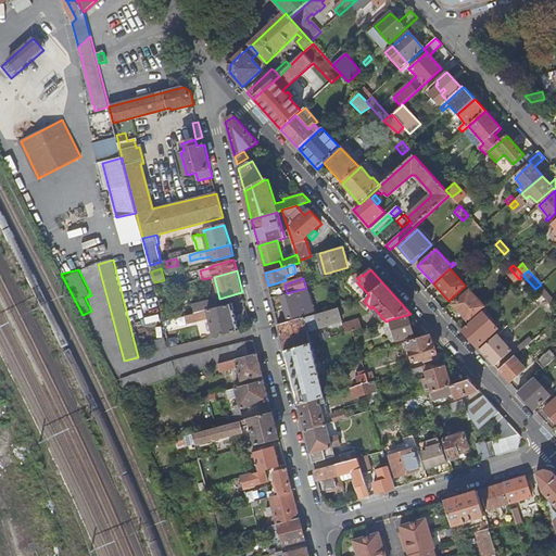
[(306,288),(287,293),(281,295),(289,319),(308,314),(303,299),(310,298),(306,288)]
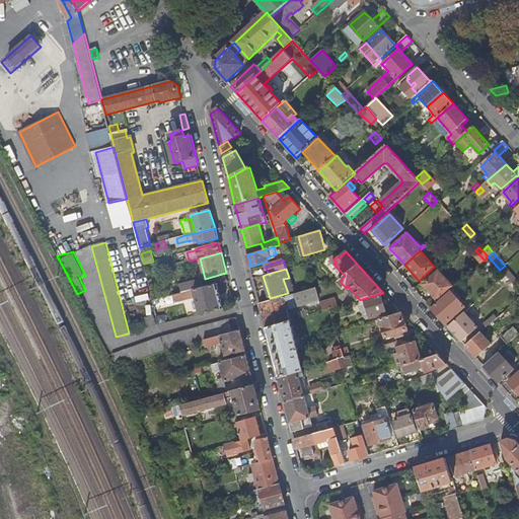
[(439,272),(424,285),(438,300),(452,286),(439,272)]
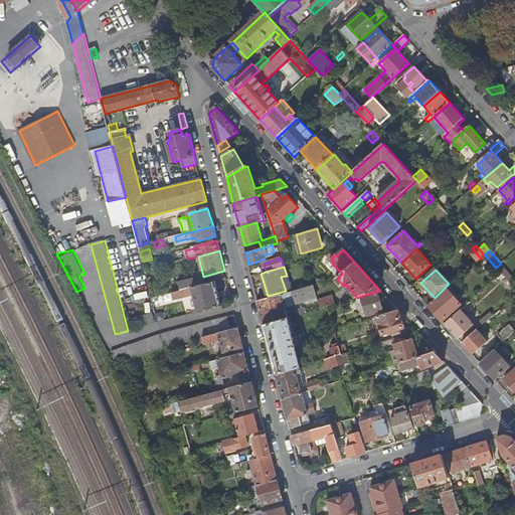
[(287,276),(281,277),(286,291),(291,289),(287,276)]
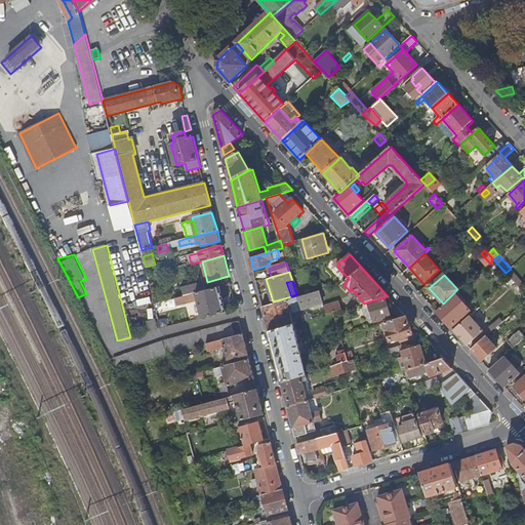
[(183,288),(185,296),(206,290),(204,283),(183,288)]
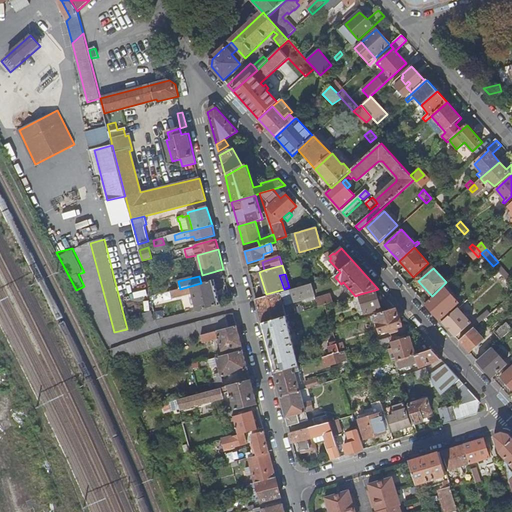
[(201,283),(180,289),(171,291),(173,298),(190,294),(191,299),(191,301),(191,302),(191,304),(192,305),(194,305),(196,305),(197,304),(198,310),(221,304),(215,280),(201,283)]
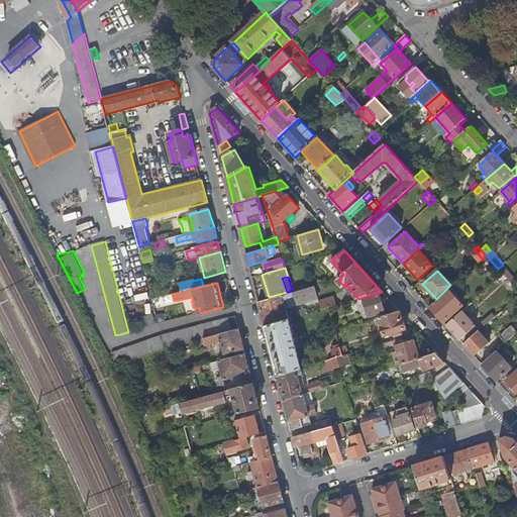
[(314,287),(259,303),(266,327),(290,320),(287,308),(318,299),(314,287)]
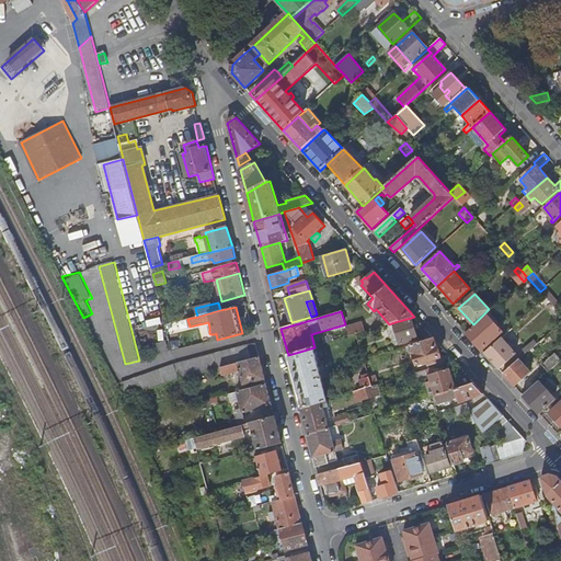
[(492,311),(467,334),(482,352),(503,332),(489,318),(493,313),(492,311)]
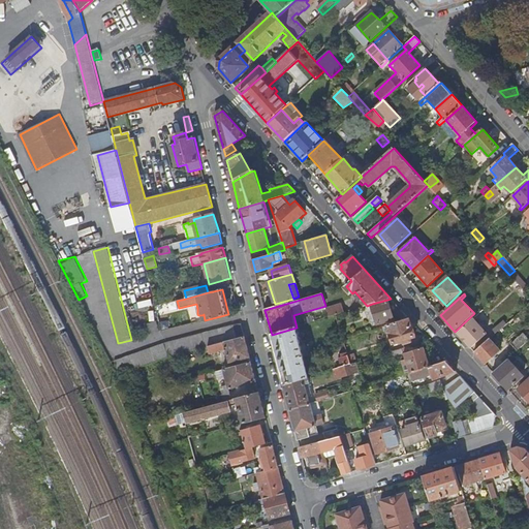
[(374,312),(376,318),(377,324),(394,318),(387,300),(372,304),(374,312)]
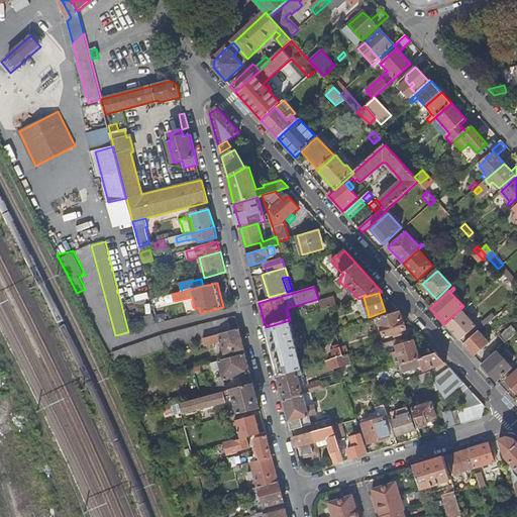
[(334,298),(319,302),(321,310),(336,306),(334,298)]
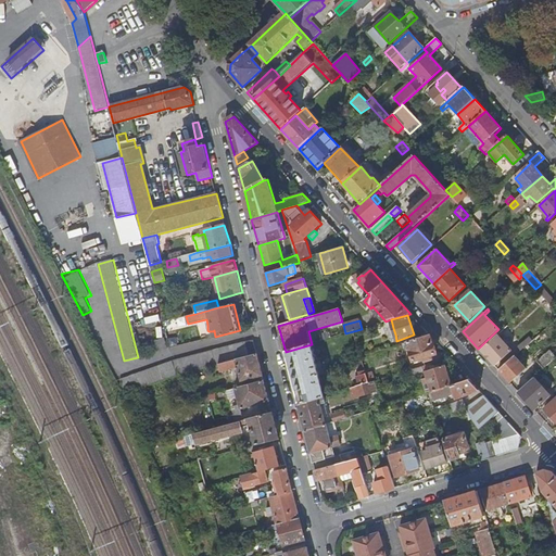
[(430,336),(407,342),(411,350),(414,363),(424,359),(425,363),(429,362),(428,357),(437,355),(434,346),(438,344),(430,336)]
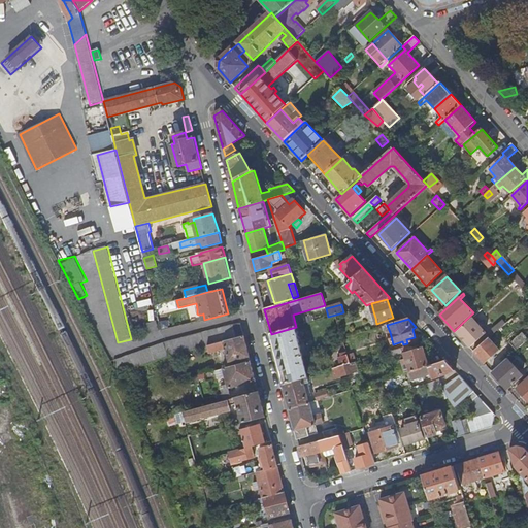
[(472,319),(457,334),(470,349),(486,334),(472,319)]
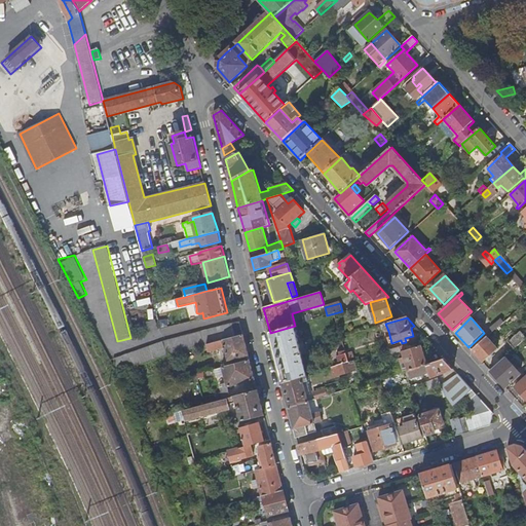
[(240,323),(165,341),(168,355),(208,345),(243,335),(240,323)]
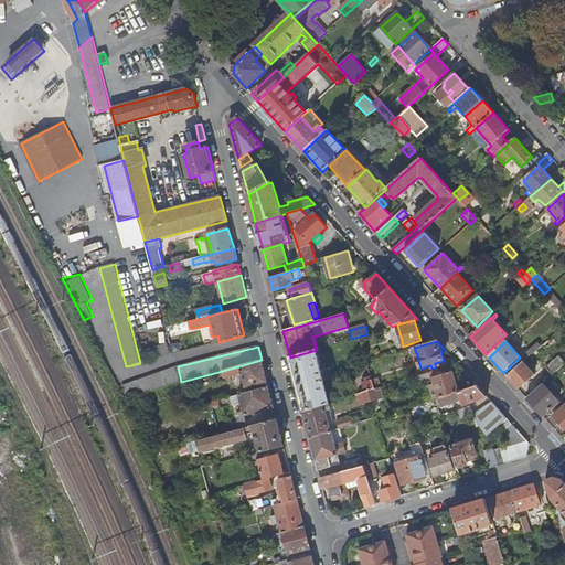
[(304,412),(330,403),(317,350),(290,358),(304,412)]
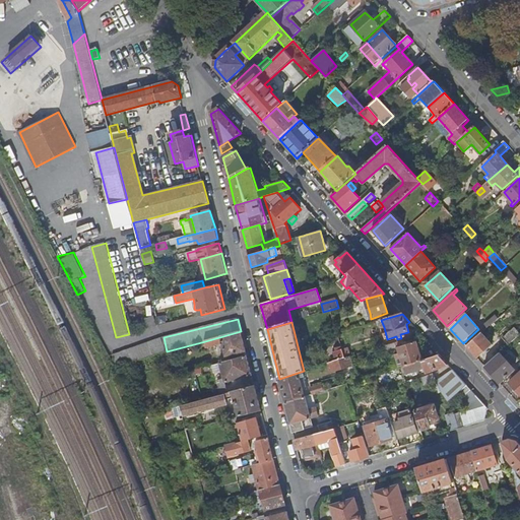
[(519,334),(515,328),(503,339),(509,346),(519,334)]
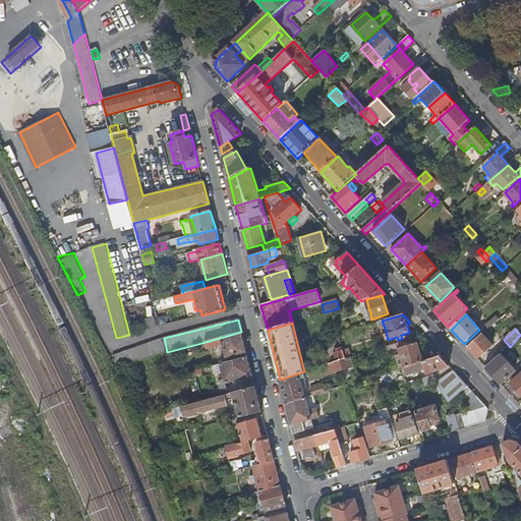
[(241,332),(206,342),(207,348),(224,344),(227,357),(246,352),(241,332)]
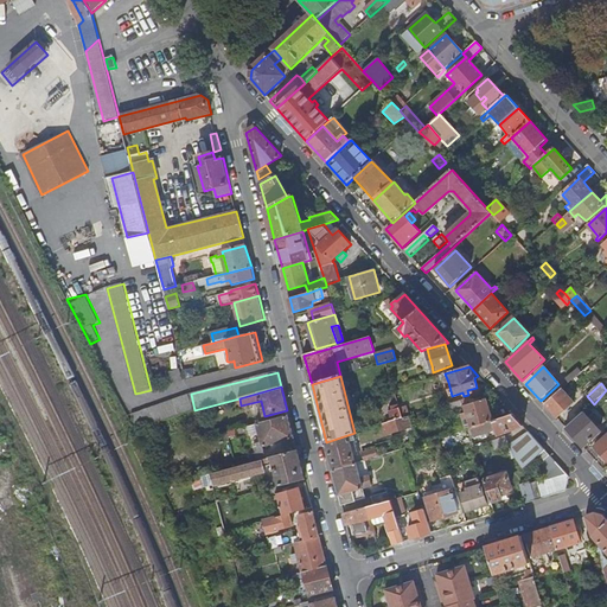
[(575,403),(562,389),(544,406),(557,420),(575,403)]
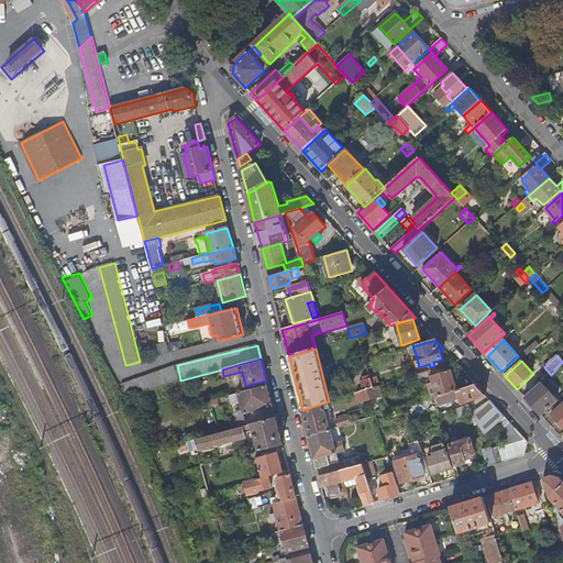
[(175,366),(124,385),(130,400),(180,381),(175,366)]
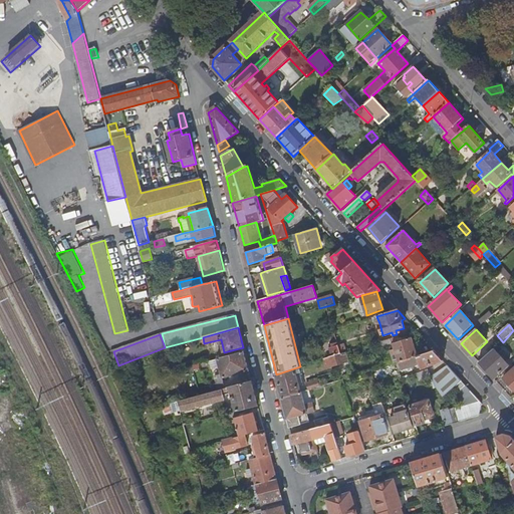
[(398,359),(399,362),(418,356),(413,337),(393,343),(397,355),(395,356),(396,360),(398,359)]
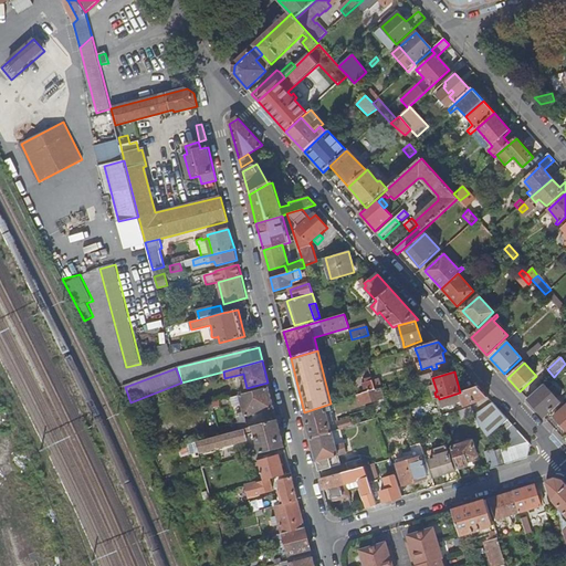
[(363,384),(365,392),(376,390),(373,380),(363,384)]
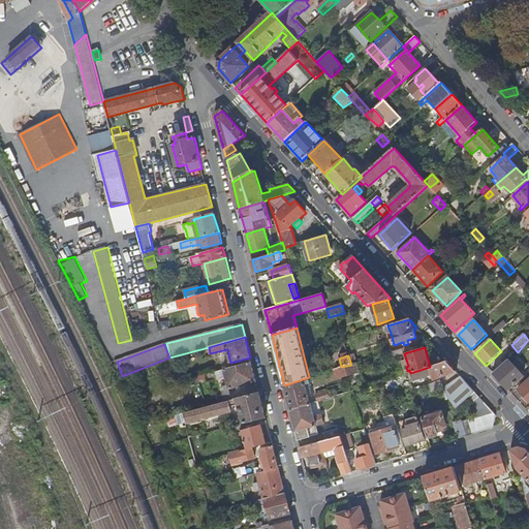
[(430,367),(410,373),(413,382),(432,376),(433,380),(456,372),(446,361),(430,367)]
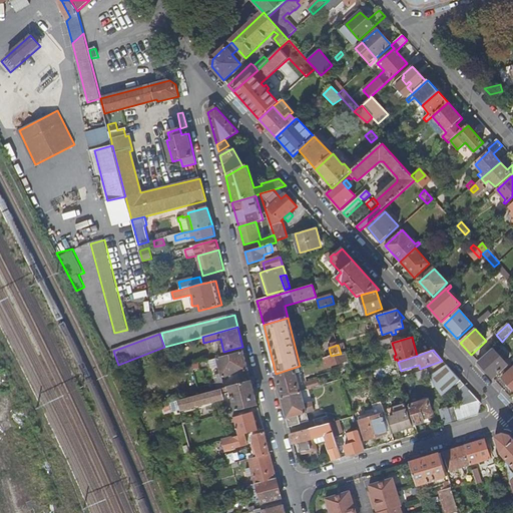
[(493,350),(479,363),(493,380),(508,366),(493,350)]
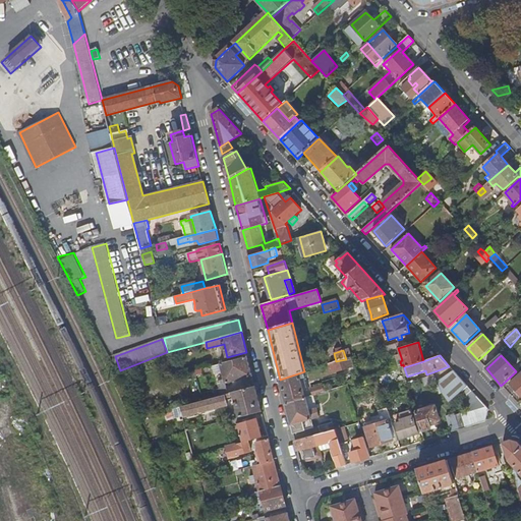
[(217,389),(226,387),(226,384),(253,377),(248,356),(217,364),(219,369),(222,368),(223,373),(225,380),(219,381),(220,385),(216,386),(217,389)]
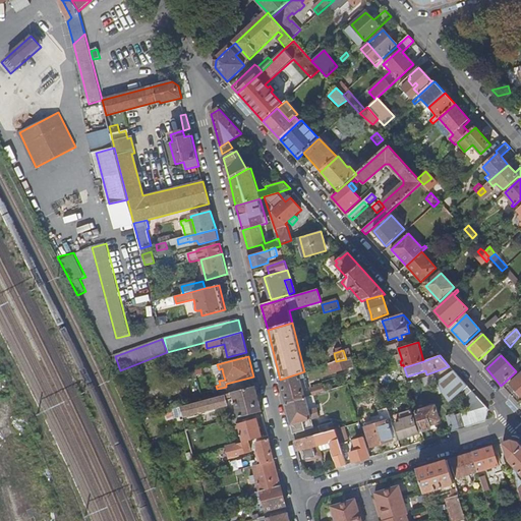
[(354,367),(351,357),(346,359),(336,361),(334,362),(338,372),(354,367)]
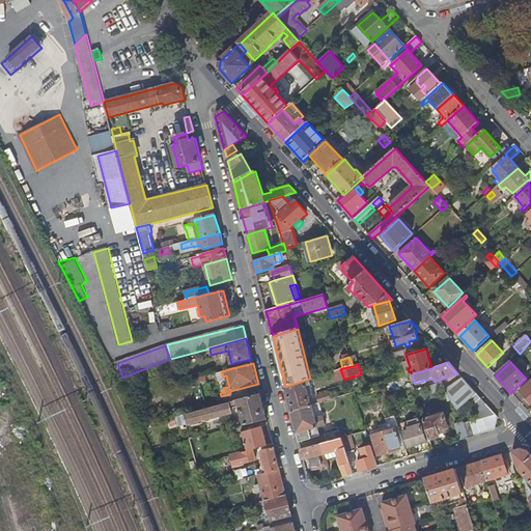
[(344,380),(340,369),(335,371),(338,382),(344,380)]
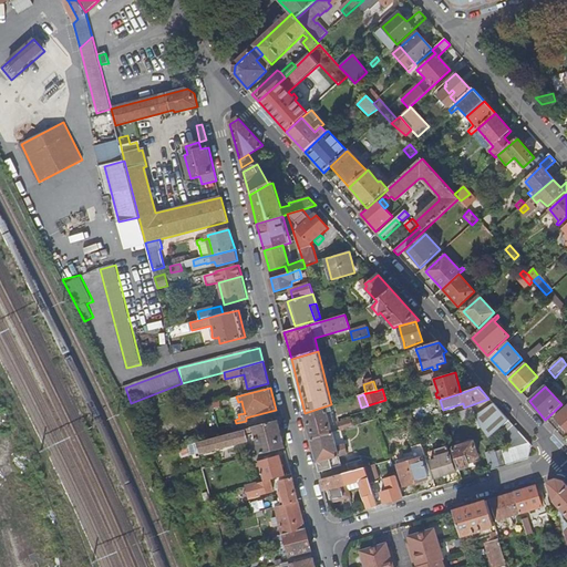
[(312,440),(332,433),(331,426),(327,413),(331,412),(333,411),(331,404),(305,413),(312,440)]
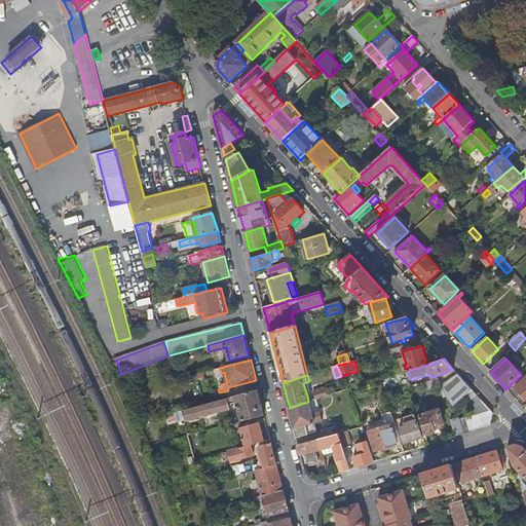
[(525,378),(516,388),(525,400),(525,378)]
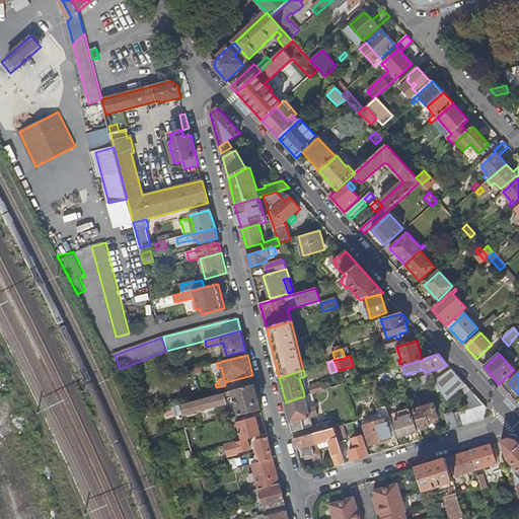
[(437,393),(441,391),(432,374),(420,378),(426,390),(433,387),(437,393)]
